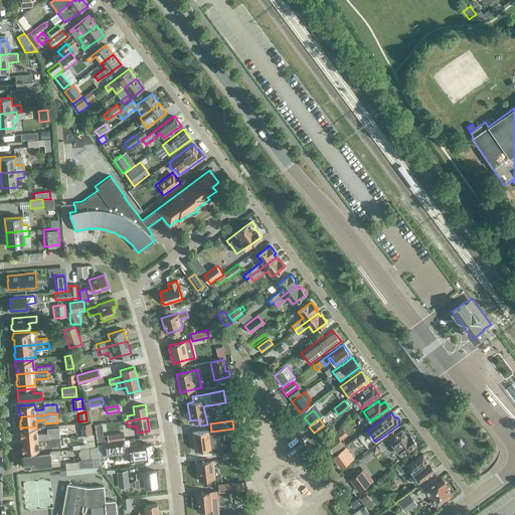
[(79,423),(80,436),(92,434),(91,422),(79,423)]
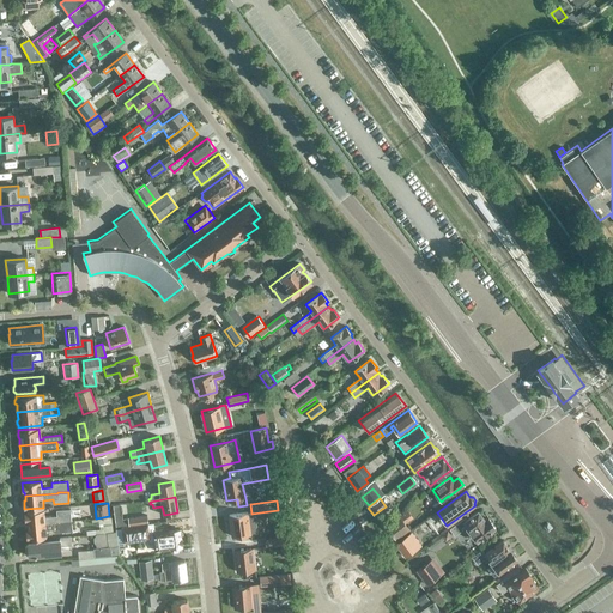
[(55,510),(56,516),(44,517),(43,510),(24,513),(25,521),(28,521),(28,526),(71,521),(70,509),(55,510)]
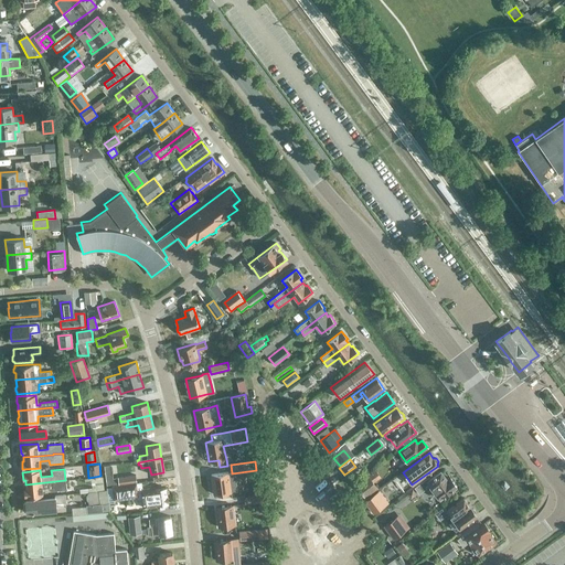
[(375,470),(368,476),(355,484),(364,498),(377,488),(373,482),(381,477),(375,470)]
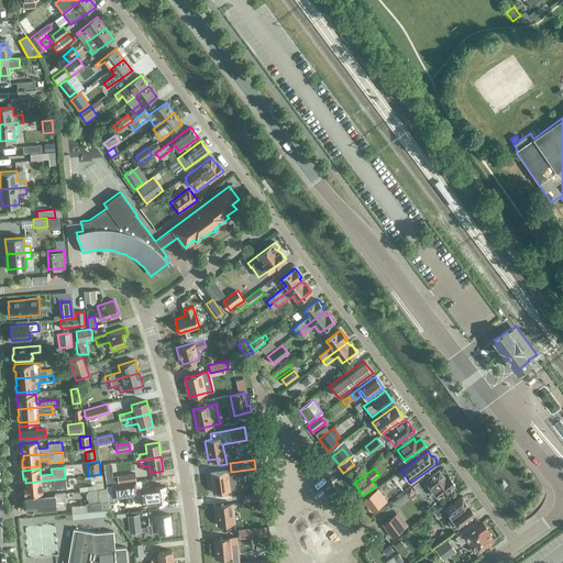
[(438,497),(454,484),(449,476),(445,478),(439,470),(428,477),(427,475),(412,486),(417,492),(424,486),(423,485),(427,482),(438,497)]
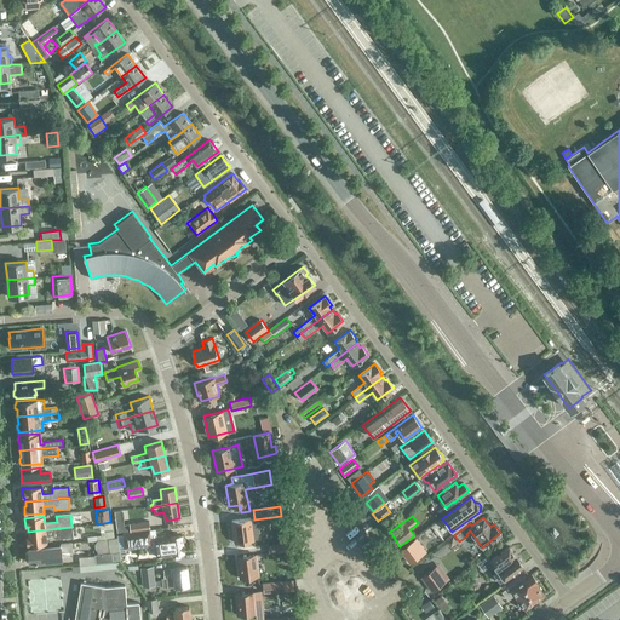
[(235,543),(253,540),(251,518),(231,521),(235,543)]
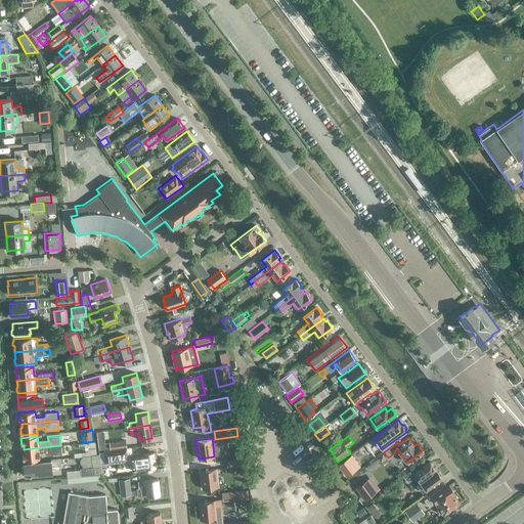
[(110,449),(127,447),(126,440),(108,443),(110,449)]
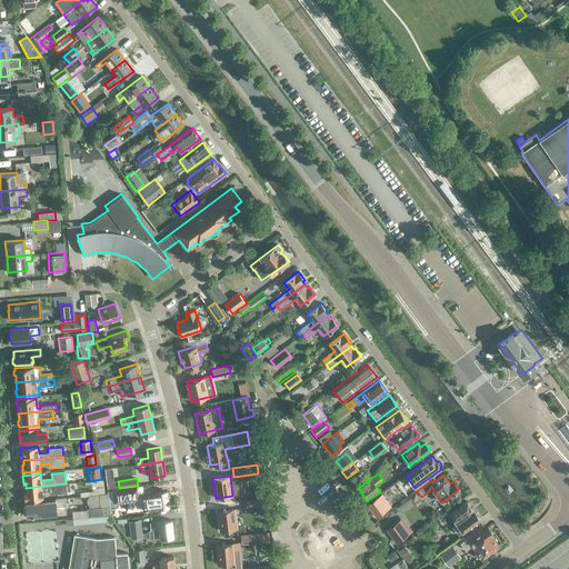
[(105,493),(103,480),(91,481),(92,491),(88,491),(89,496),(105,493)]
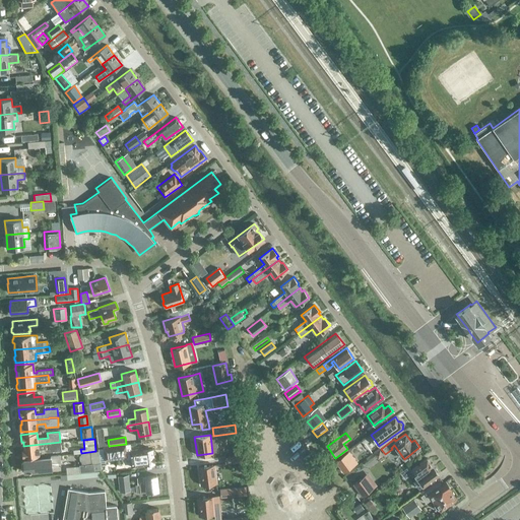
[(60,442),(23,446),(23,449),(22,450),(23,457),(40,455),(39,450),(45,449),(45,452),(61,450),(60,442)]
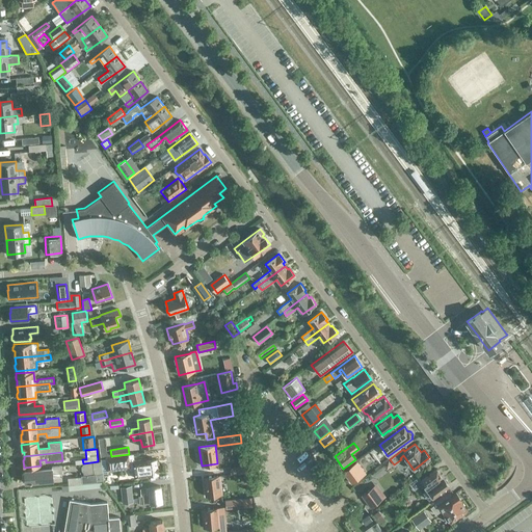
[(128,454),(105,457),(106,471),(129,468),(129,470),(135,470),(136,478),(144,477),(144,475),(158,473),(157,459),(142,461),(142,459),(134,460),(129,461),(128,454)]
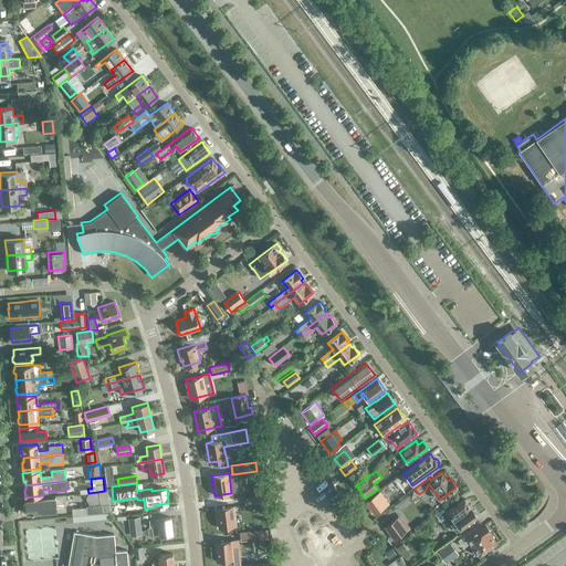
[(264,483),(253,483),(254,496),(265,495),(264,483)]
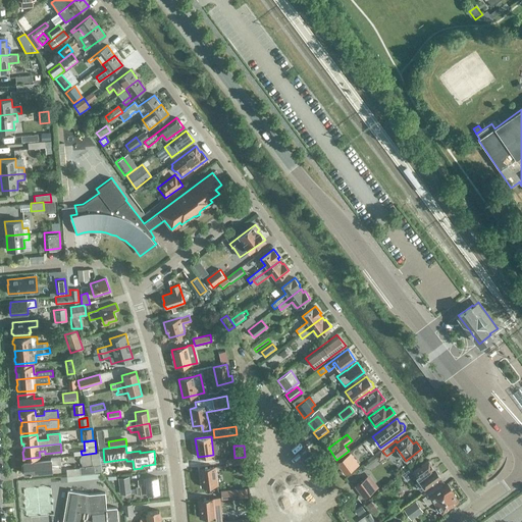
[(98,453),(81,455),(80,458),(80,462),(82,464),(82,467),(80,467),(81,474),(101,472),(100,465),(98,453)]
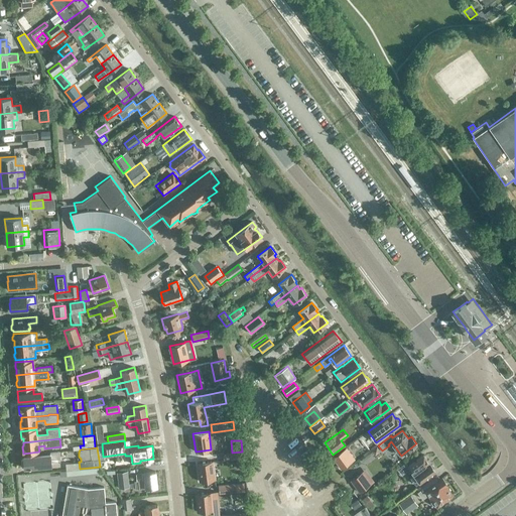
[(50,460),(59,459),(59,452),(49,453),(49,454),(23,457),(24,468),(51,466),(50,460)]
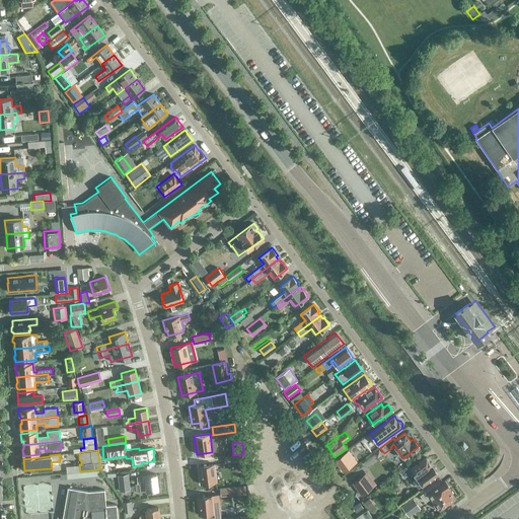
[(225,463),(241,460),(240,454),(224,457),(225,463)]
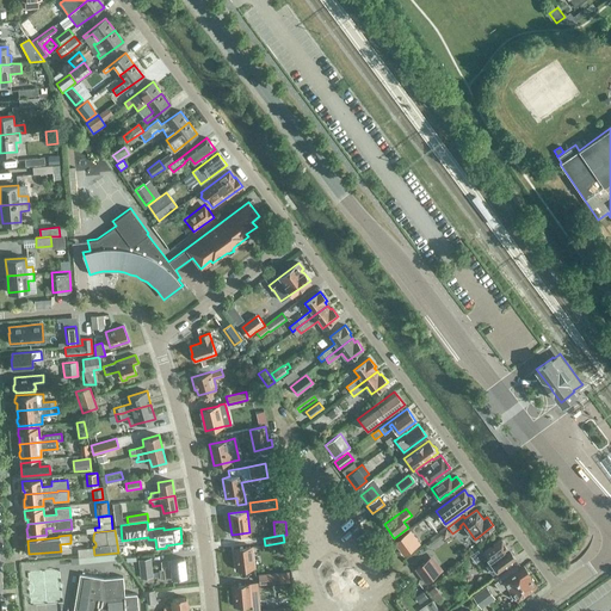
[(512,559),(514,557),(513,555),(513,553),(512,550),(510,549),(501,538),(483,551),(480,548),(470,555),(475,562),(486,555),(491,562),(486,565),(492,574),(510,561),(511,562),(512,560),(512,559)]
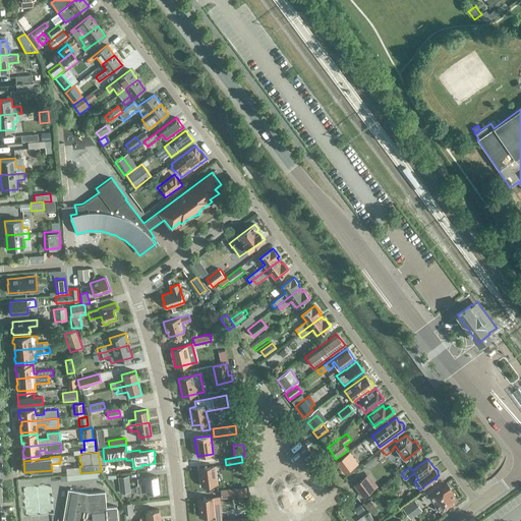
[(350,460),(340,467),(344,473),(354,466),(350,460)]
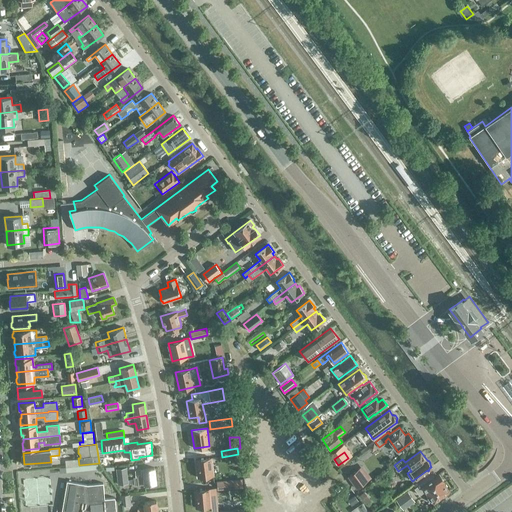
[(198,477),(213,475),(211,458),(195,460),(198,477)]
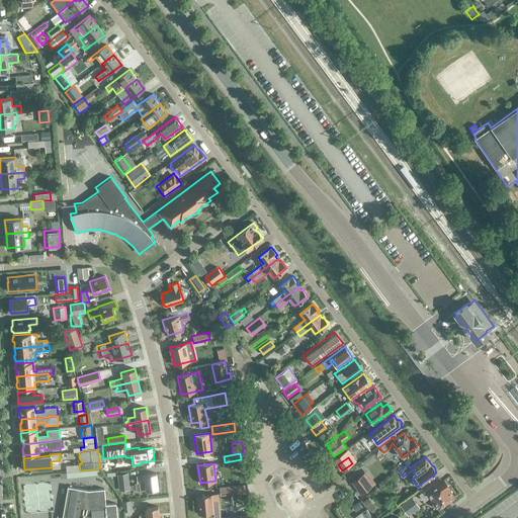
[(127,472),(117,473),(118,491),(130,489),(127,472)]
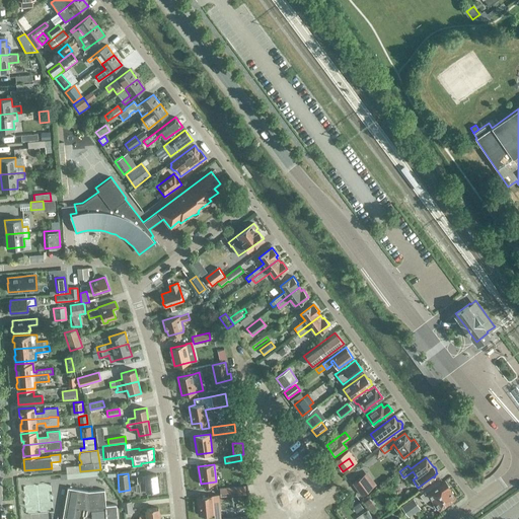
[(373,486),(364,473),(352,483),(361,495),(373,486)]
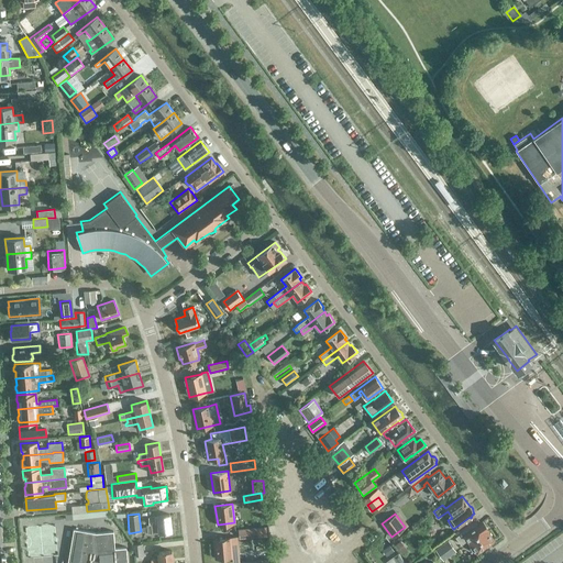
[(152,533),(158,532),(172,531),(169,515),(157,516),(157,517),(148,518),(148,521),(146,521),(146,525),(151,525),(152,533)]
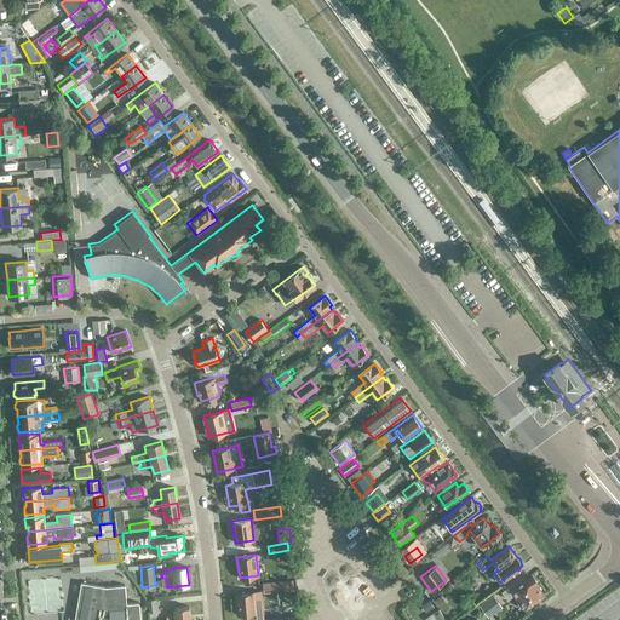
[(526,607),(543,593),(534,583),(537,581),(532,574),(517,584),(514,578),(512,579),(501,587),(503,590),(501,591),(507,600),(515,593),(518,598),(518,602),(517,602),(521,606),(524,606),(526,607)]
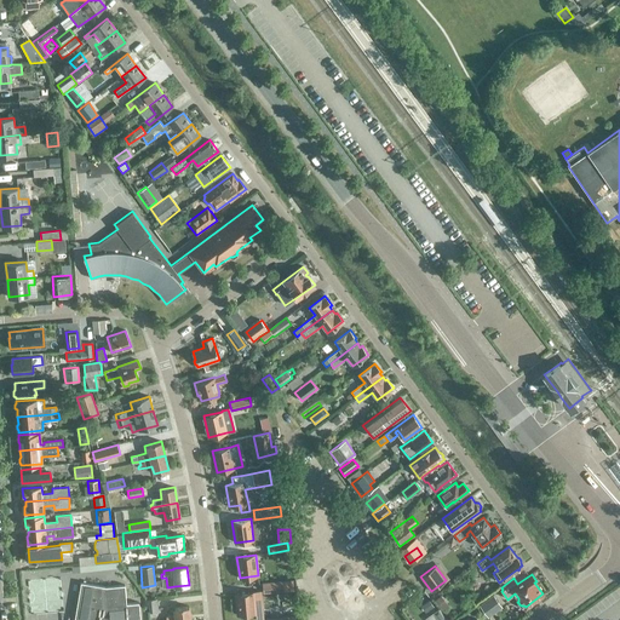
[(264,592),(294,590),(293,580),(263,584),(264,592)]
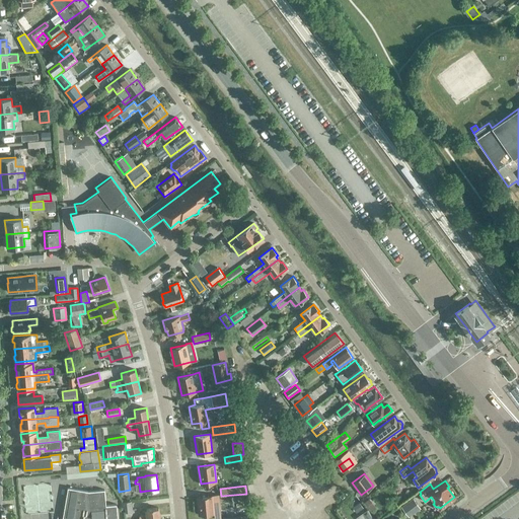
[(117,518),(116,504),(105,505),(104,490),(88,491),(67,487),(61,518),(117,518)]
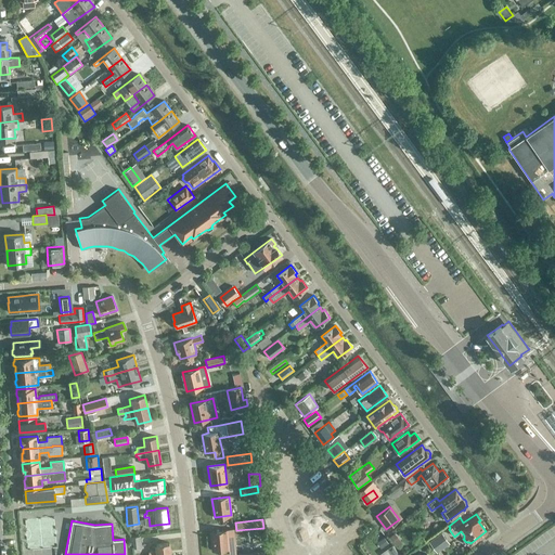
[(213,551),(229,549),(228,530),(210,531),(213,551)]
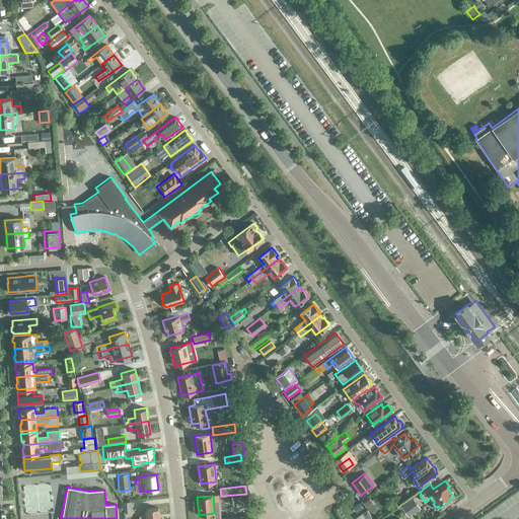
[(400,506),(409,517),(420,508),(413,498),(400,506)]
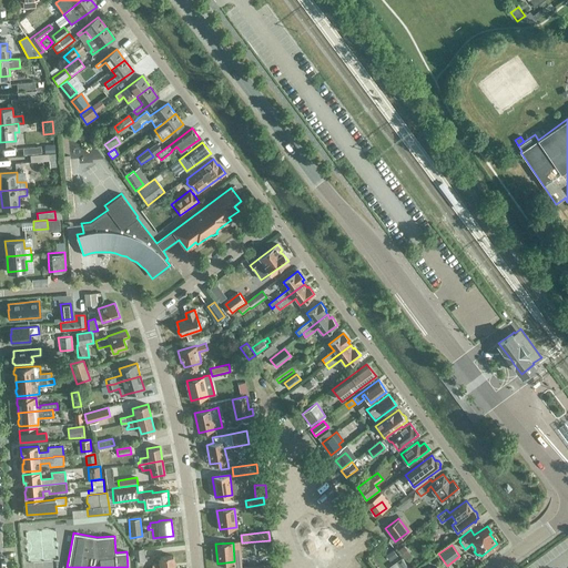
[(412,556),(403,546),(397,550),(405,560),(412,556)]
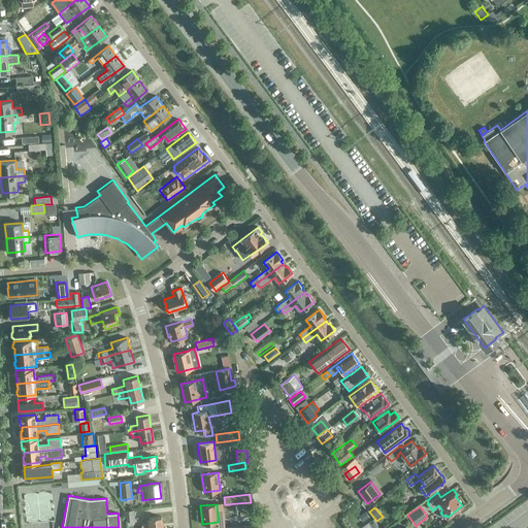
[(127,521),(134,520),(133,509),(123,510),(124,518),(127,518),(127,521)]
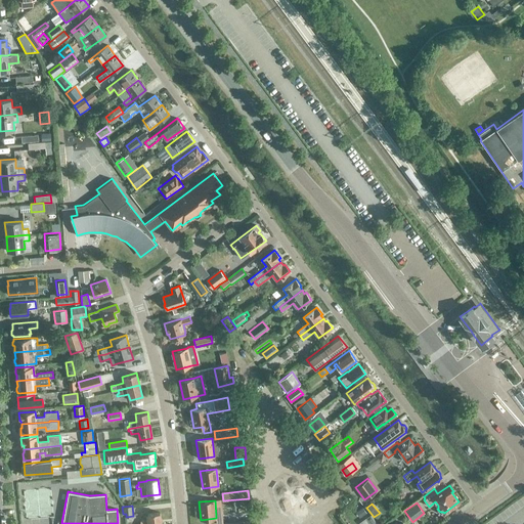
[(362,507),(355,512),(359,518),(366,513),(362,507)]
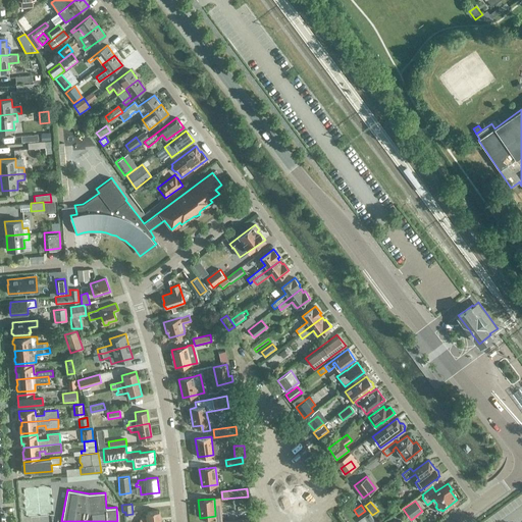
[(160,521),(159,511),(147,512),(147,518),(138,520),(137,521),(160,521)]
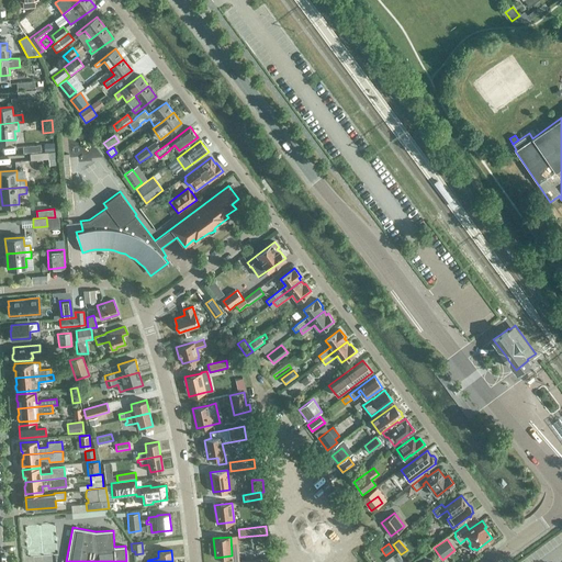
[(404,561),(397,552),(392,557),(386,561),(404,561)]
